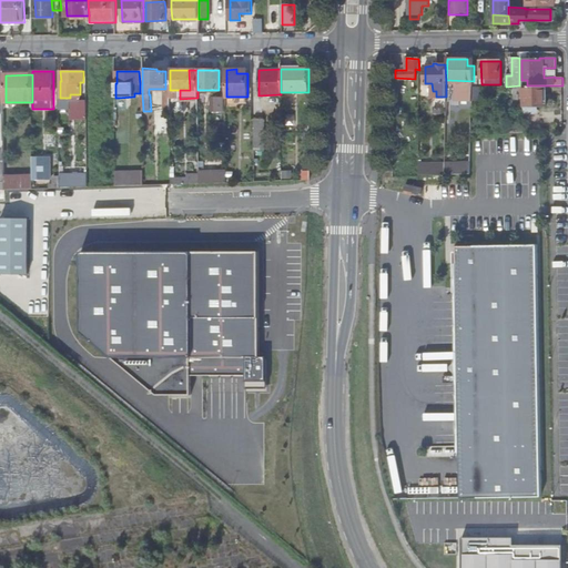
[(547,107),(546,85),(527,85),(524,85),(524,113),(535,113),(535,107),(547,107)]
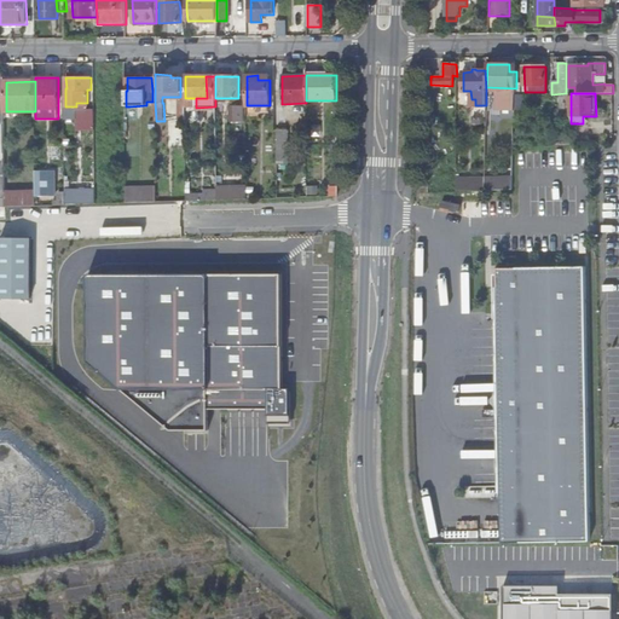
[(288,131),(277,131),(277,165),(288,165),(288,131)]
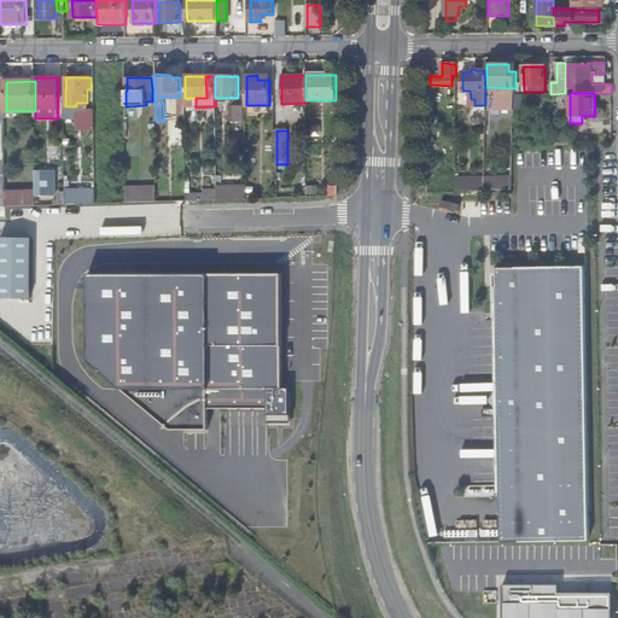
[(56,196),(56,184),(50,184),(50,174),(50,172),(35,172),(35,196),(56,196)]
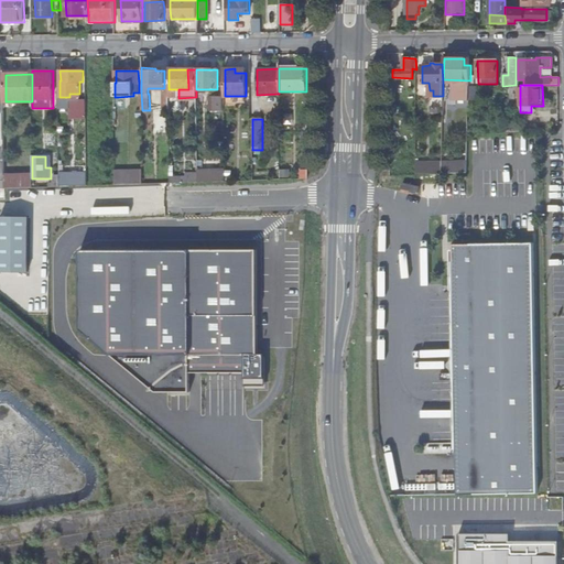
[(416,175),(430,175),(430,162),(415,163),(416,175)]
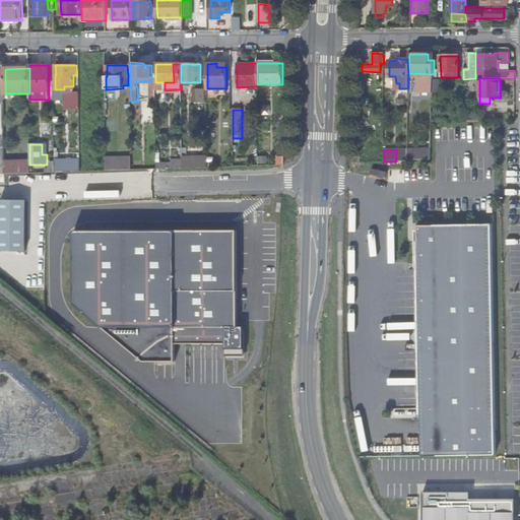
[(396,161),(407,160),(407,149),(396,149),(396,161)]
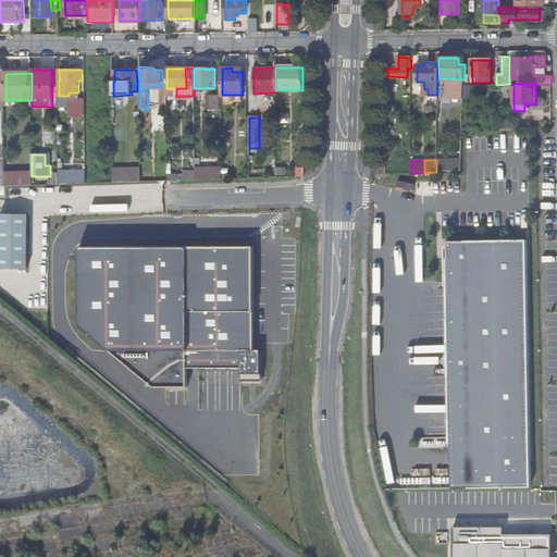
[(113,183),(140,182),(140,168),(113,169),(113,183)]
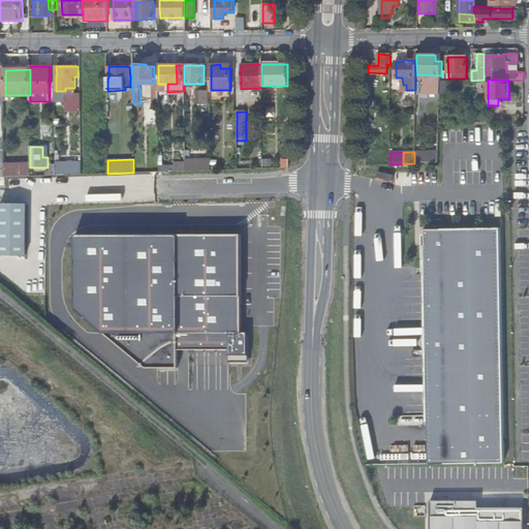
[(70,175),(82,175),(82,162),(69,163),(70,175)]
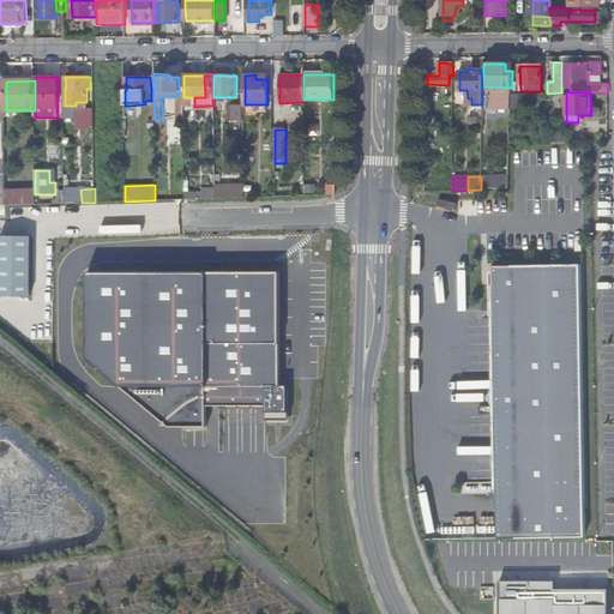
[(202,199),(215,198),(215,188),(202,188),(202,199)]
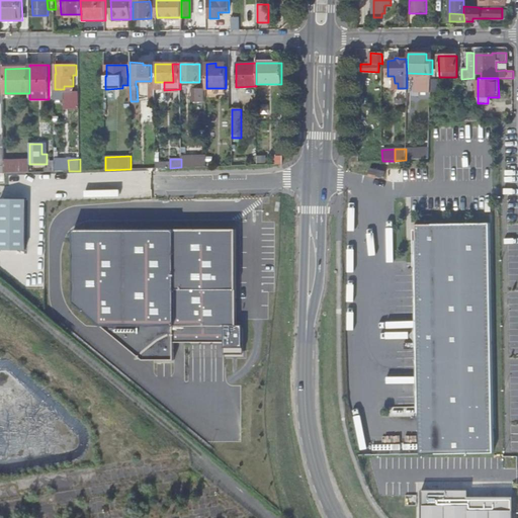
[(45,172),(55,171),(55,160),(50,161),(50,164),(49,164),(49,167),(45,167),(45,172)]
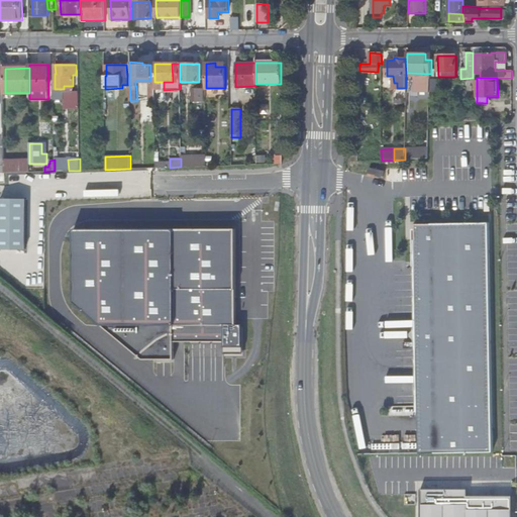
[(55,160),(55,171),(69,171),(68,160),(55,160)]
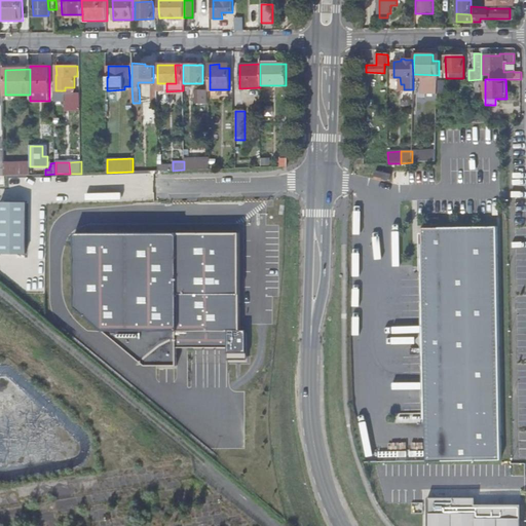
[(422,228),(425,461),(499,460),(496,227),(422,228)]
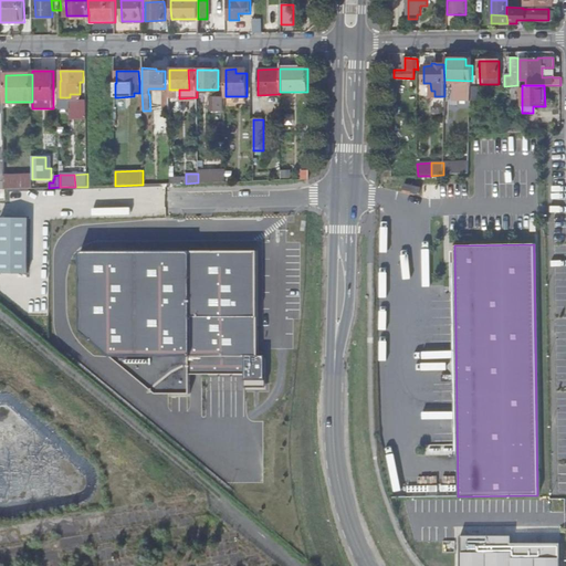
[(264,254),(87,253),(86,332),(116,357),(161,395),(196,395),(196,375),(251,375),(251,389),(271,389),(271,358),(263,358),(263,348),(264,254)]
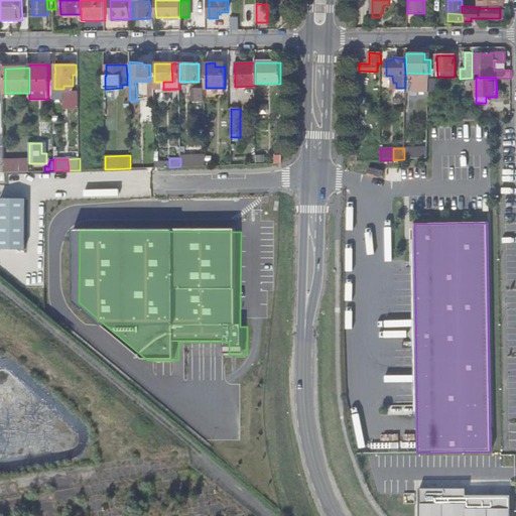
[(455,489),(418,489),(418,515),(508,515),(508,495),(464,495),(455,495),(455,489)]
